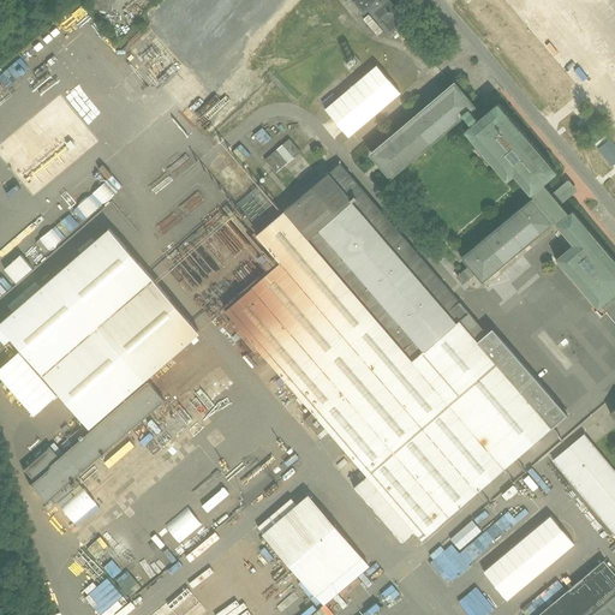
[(111,11),(112,0),(93,0),(93,9),(111,11)]
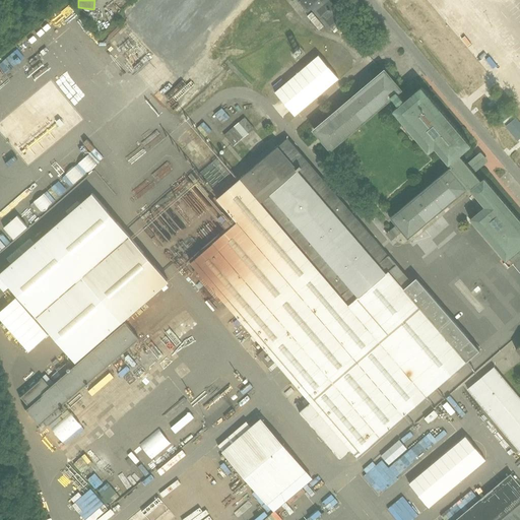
[(342,18),(327,0),(300,0),(297,2),(306,13),(310,9),(327,30),(342,18)]
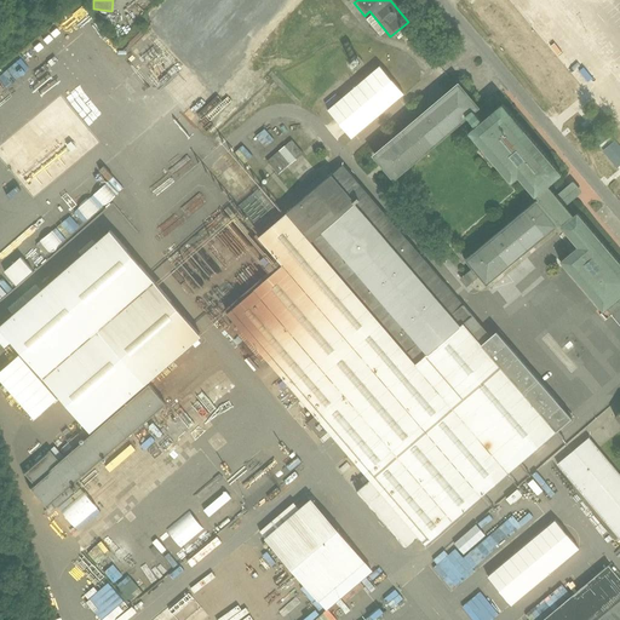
[(379,65),(327,109),(351,137),(403,93),(379,65)]
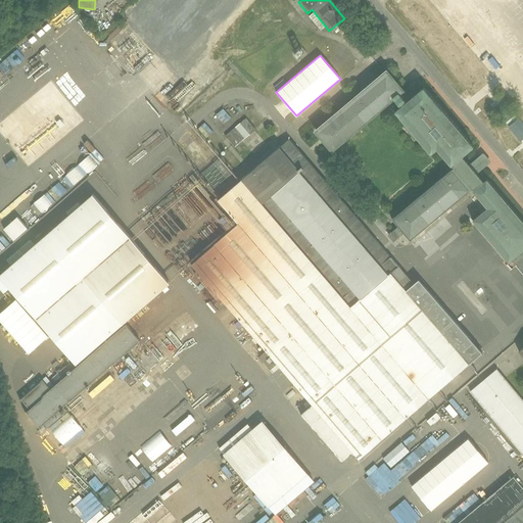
[(481,151),(467,163),(463,158),(473,150),(423,92),(406,106),(399,99),(401,97),(383,76),(310,137),(329,159),(390,108),(395,115),(392,117),(429,161),(439,152),(452,168),(391,220),(396,226),(387,234),(394,242),(403,234),(410,241),(470,190),(485,208),(471,221),(509,264),(511,263),(514,266),(522,257),(522,222),(486,179),(482,182),(475,173),(489,160),(481,151)]
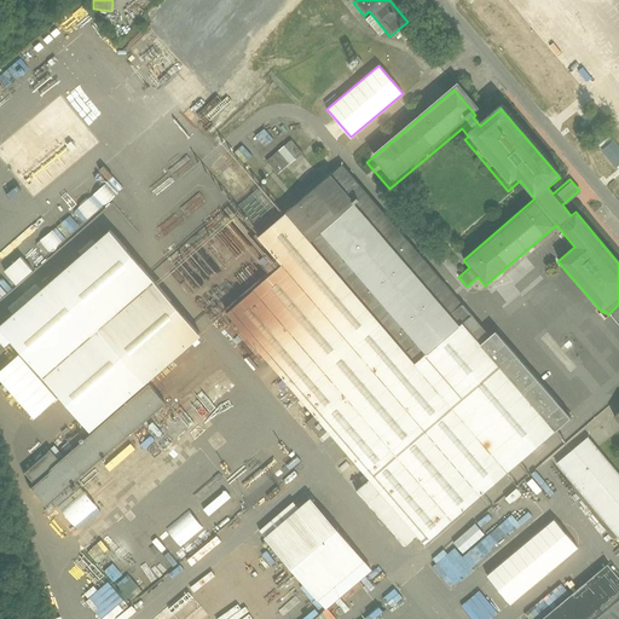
[(580,120),(574,126),(582,134),(589,129),(580,120)]
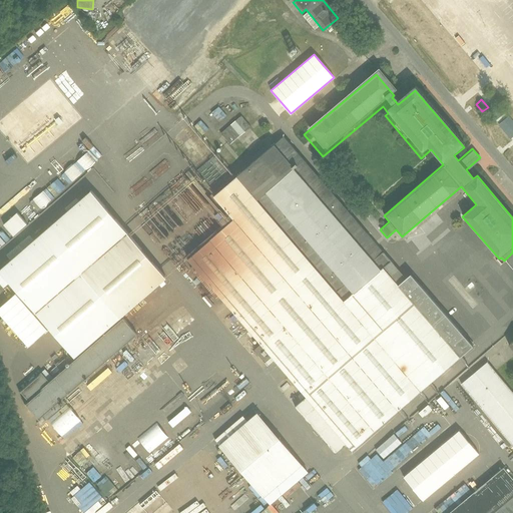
[(219,131),(243,161),(265,145),(240,115),(231,122),(219,131)]
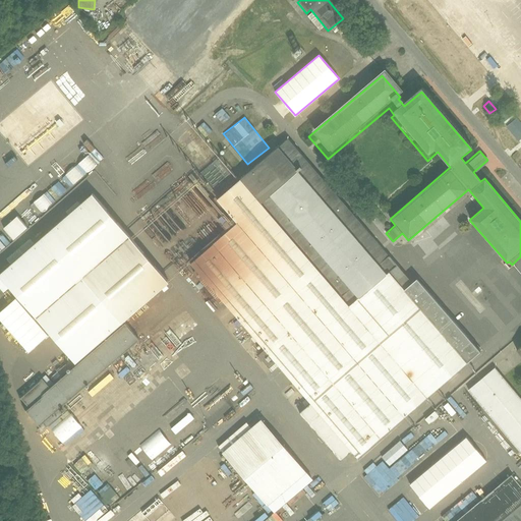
[(520,119),(520,117),(510,126),(520,139),(520,119)]
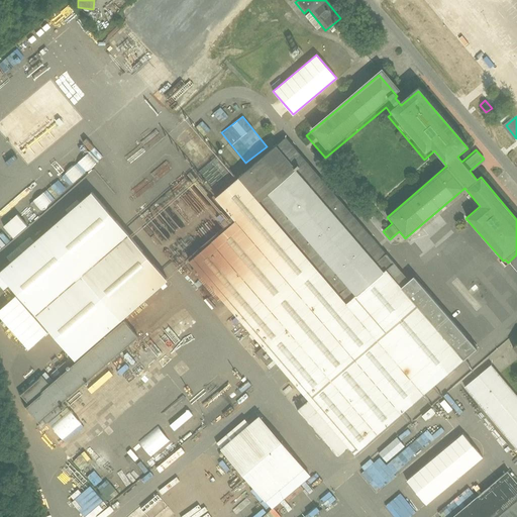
[(287,143),(215,205),(235,228),(189,268),(315,414),(302,426),(330,459),(344,447),(349,454),(474,347),(411,275),(406,279),(384,253),(383,254),(287,143)]
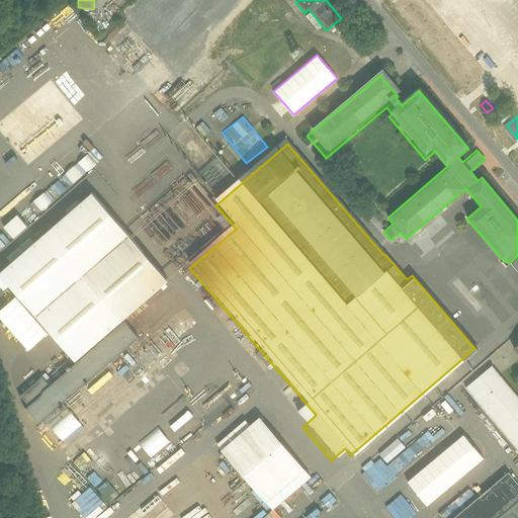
[(60,173),(67,184),(95,166),(88,154),(60,173)]
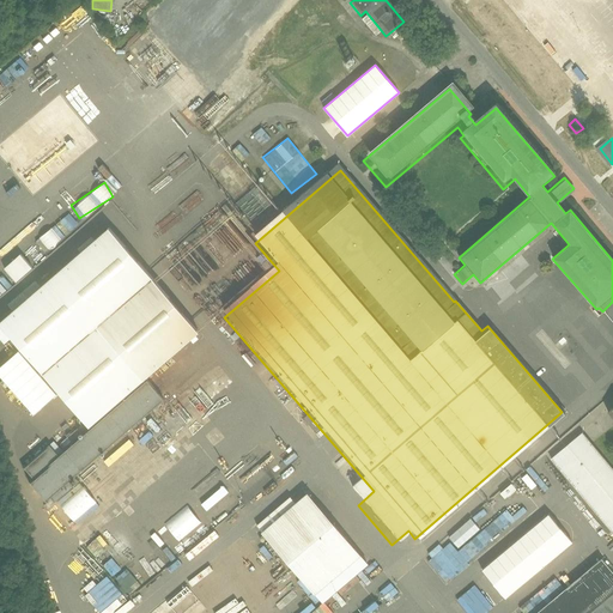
[(37,240),(46,249),(77,223),(67,213),(37,240)]
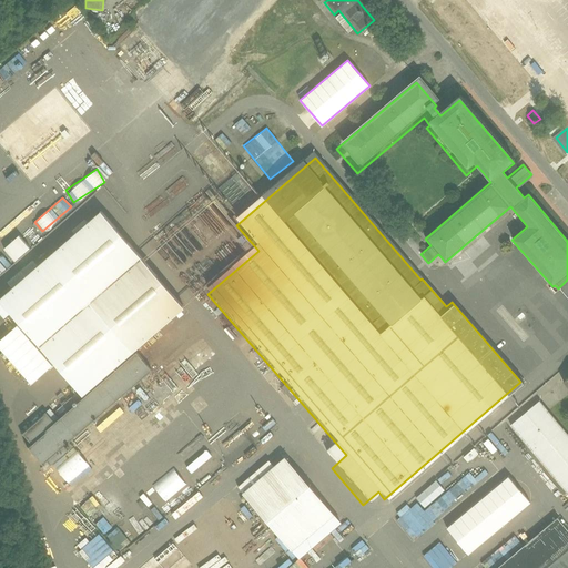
[(101,211),(0,297),(0,300),(82,395),(184,306),(101,211)]
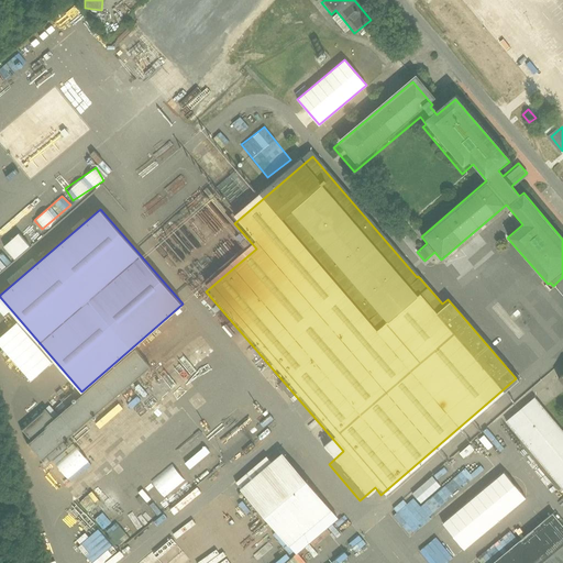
[(18,231),(0,244),(0,245),(11,260),(29,245),(18,231)]
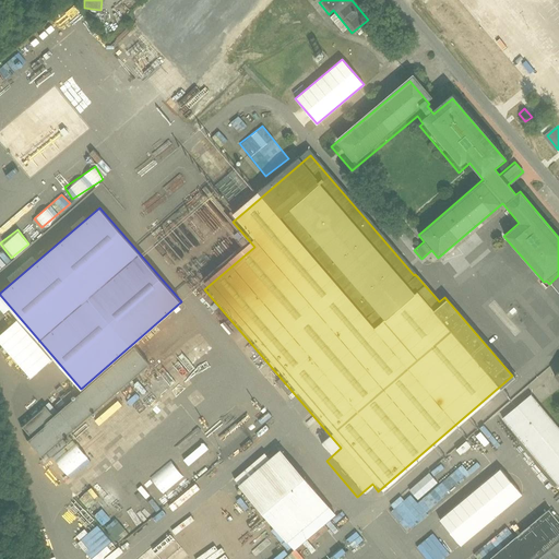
[(2,249),(0,250),(0,268),(11,259),(2,249)]
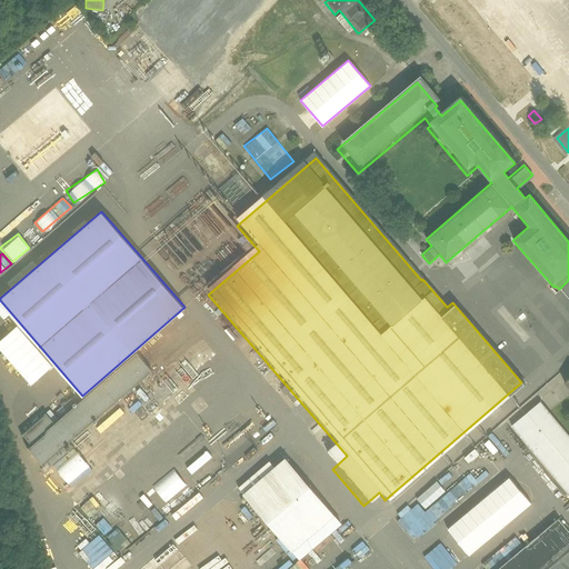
[(16,326),(0,339),(0,349),(30,383),(51,366),(16,326)]
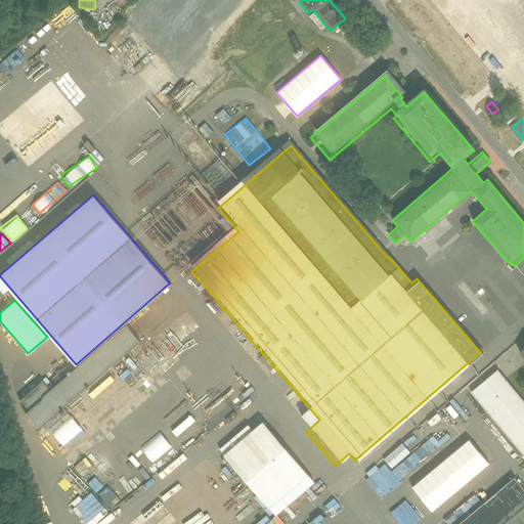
[(131,319),(56,384),(50,377),(42,385),(40,383),(16,402),(25,411),(23,413),(36,430),(42,425),(45,429),(60,416),(57,411),(61,407),(60,406),(144,335),(131,319)]
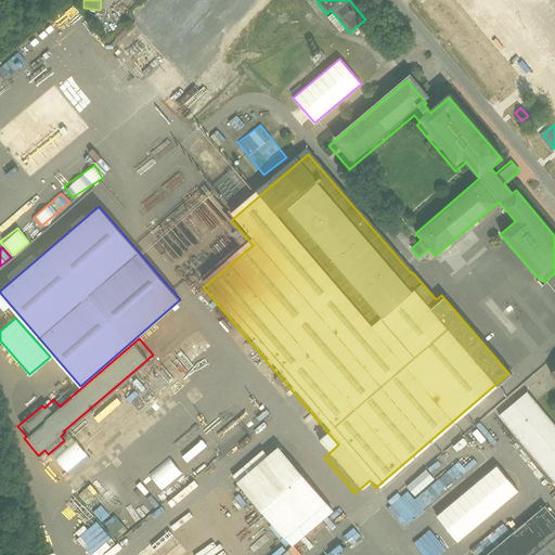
[(554,364),(546,372),(554,382),(554,424),(526,389),(494,415),(554,488),(554,364)]
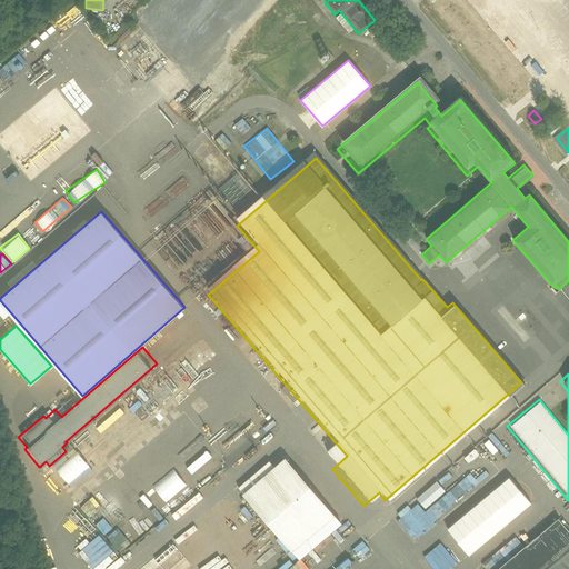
[(467,463),(478,455),(472,448),(461,458),(467,463)]
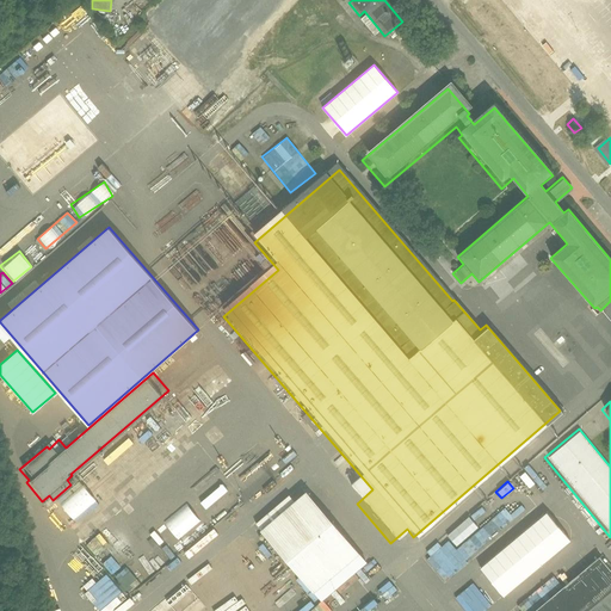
[(321,600),(366,562),(306,491),(294,500),(290,495),(257,524),(321,600)]
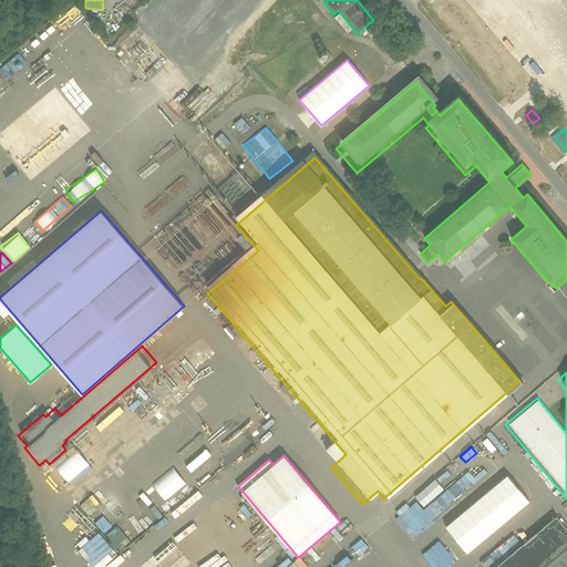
[(209,470),(217,464),(214,460),(206,465),(209,470)]
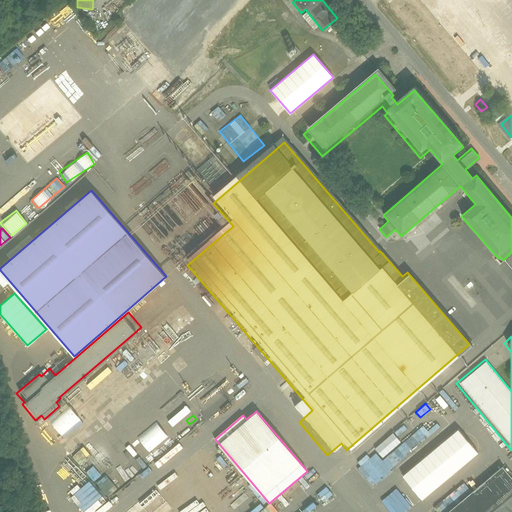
[(189,444),(206,428),(201,423),(185,439),(189,444)]
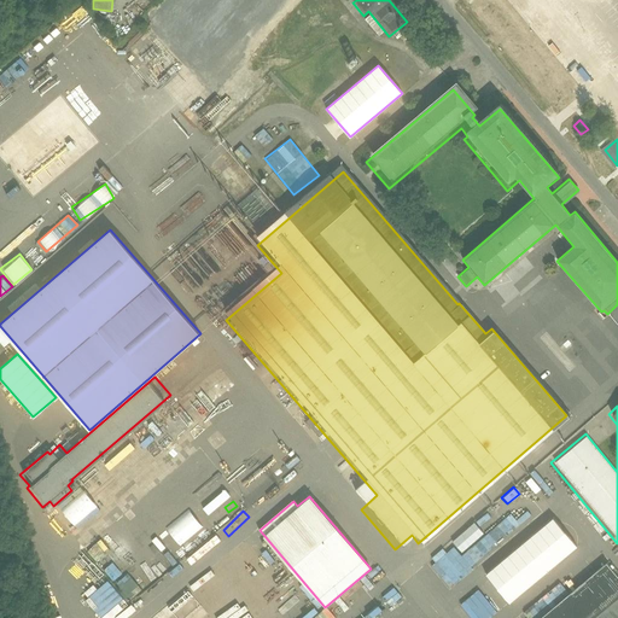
[(508,523),(505,518),(461,553),(450,540),(426,560),(447,584),(526,519),(520,513),(508,523)]
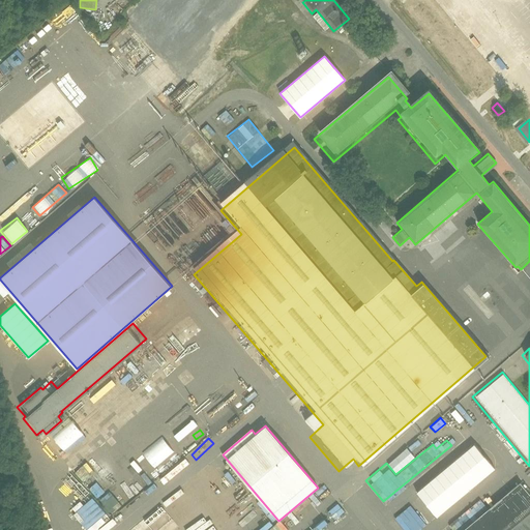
[(474,442),(410,491),(430,517),(494,469),(474,442)]
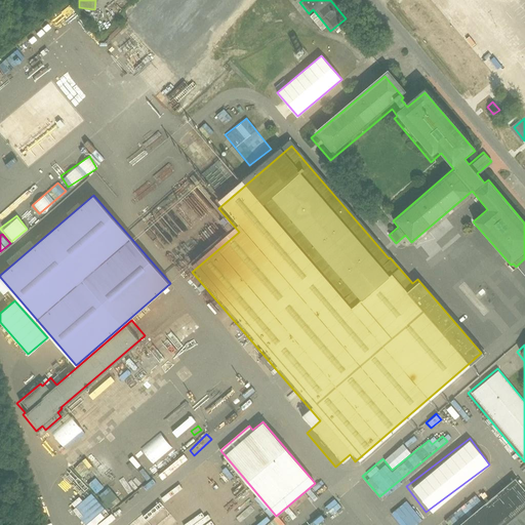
[(524,524),(524,489),(514,477),(454,524),(524,524)]
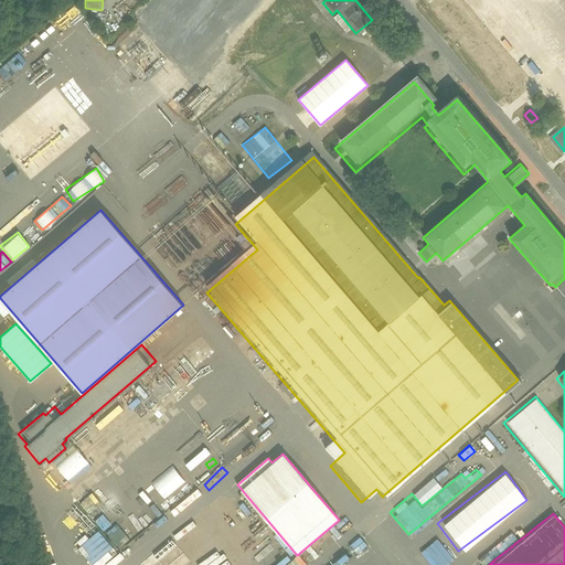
[(91,564),(114,564),(120,561),(100,535),(96,540),(93,535),(76,547),(91,564)]
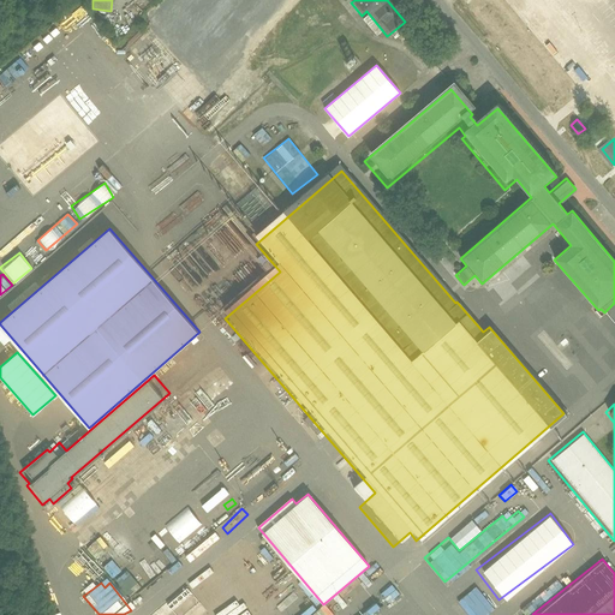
[(457,599),(466,614),(484,614),(493,610),(476,586),(457,599)]
